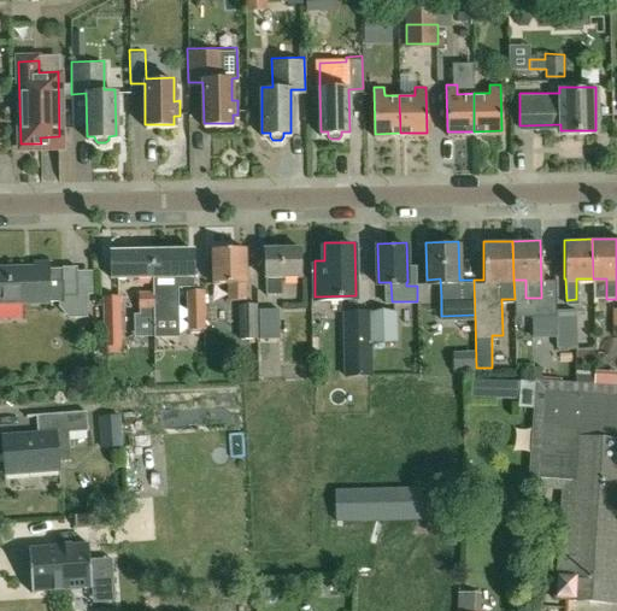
[(280,275),(300,275),(299,245),(262,246),(262,275),(266,275),(266,292),(281,292),(280,275)]
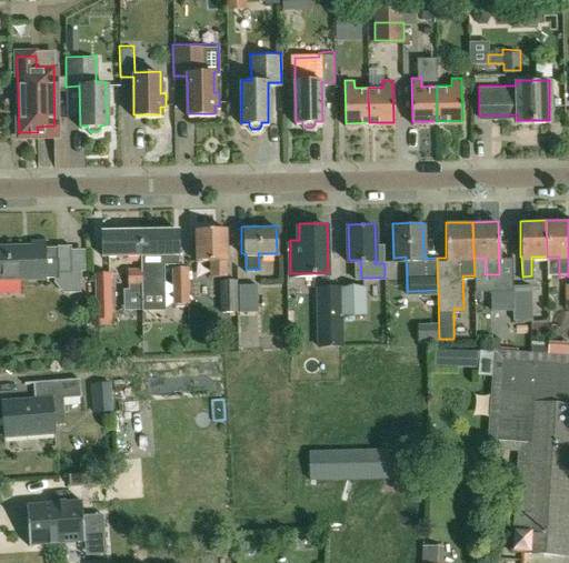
[(226,258),(227,258),(226,227),(196,228),(196,258),(210,258),(211,274),(226,273),(226,258)]
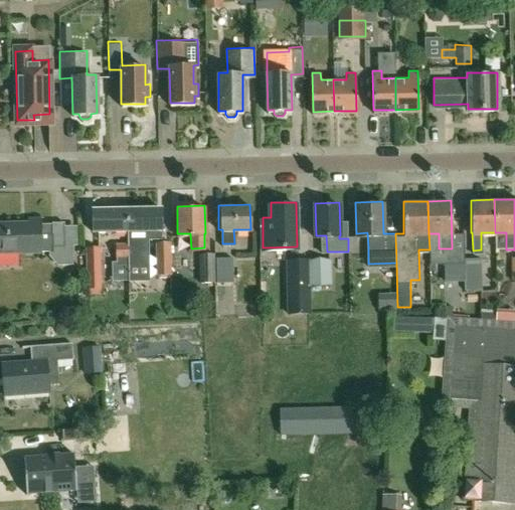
[(161,206),(127,207),(127,228),(128,240),(128,262),(148,262),(147,235),(161,235),(161,227),(161,206)]
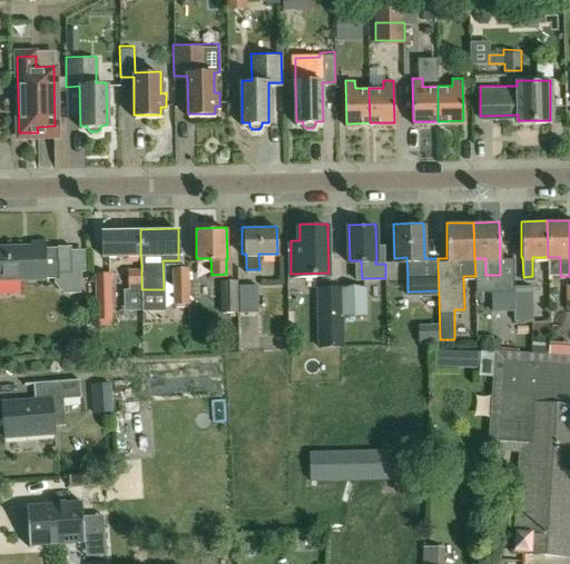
[(140,253),(140,229),(102,230),(102,254),(140,253)]
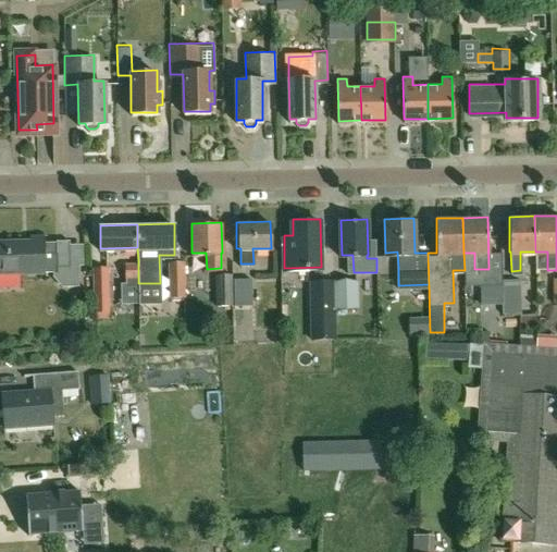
[(70,262),(69,238),(56,238),(56,240),(42,240),(42,234),(29,235),(29,238),(0,238),(0,270),(44,269),(57,269),(57,272),(62,279),(66,279),(66,284),(78,283),(78,262),(70,262)]
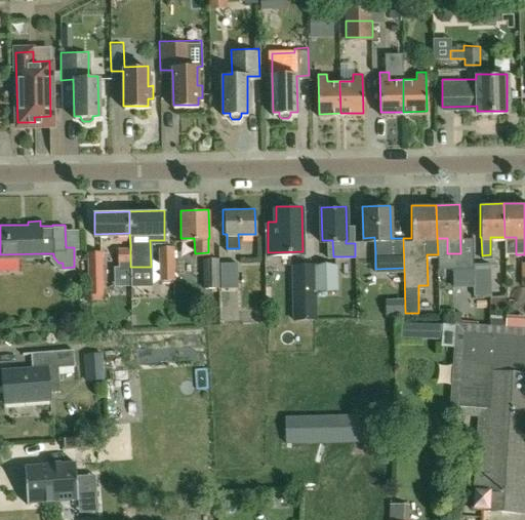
[(513,253),(512,238),(499,239),(499,254),(513,253)]
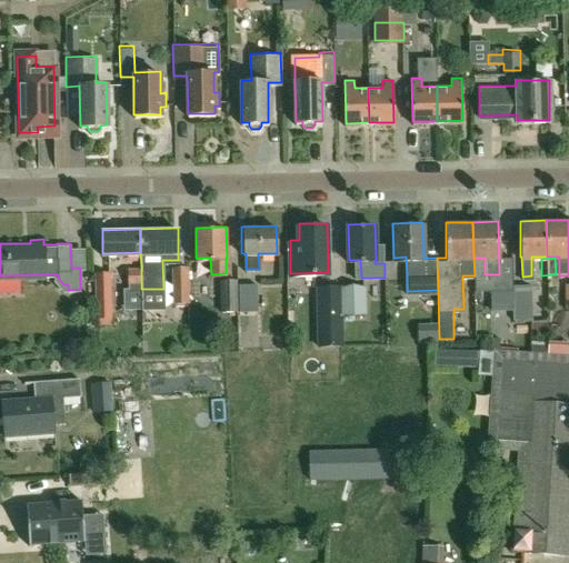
[(188,300),(188,264),(172,264),(172,300),(188,300)]
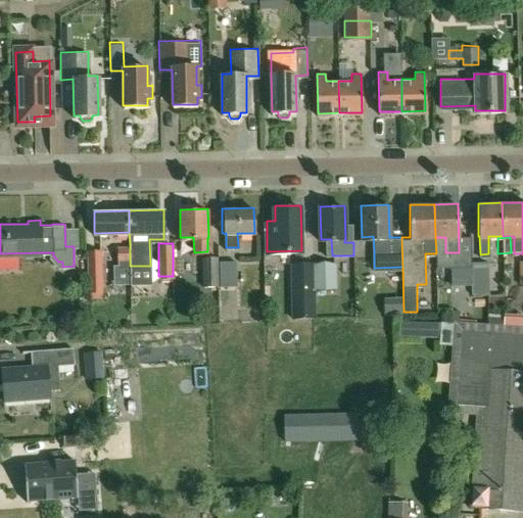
[(130,266),(130,244),(117,244),(117,259),(119,266),(130,266)]
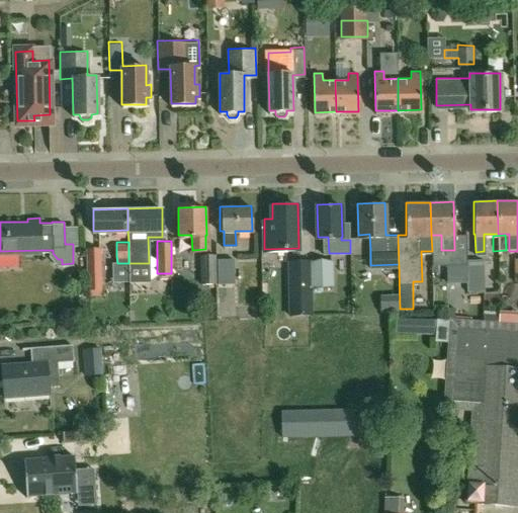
[(100,246),(86,246),(87,286),(100,286),(100,246)]
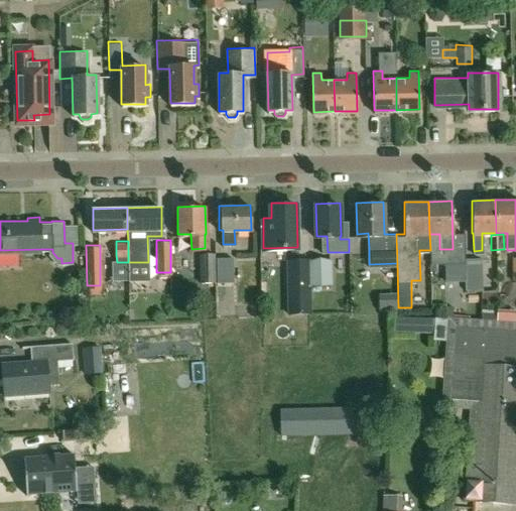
[(214,281),(214,251),(199,252),(200,281),(214,281)]
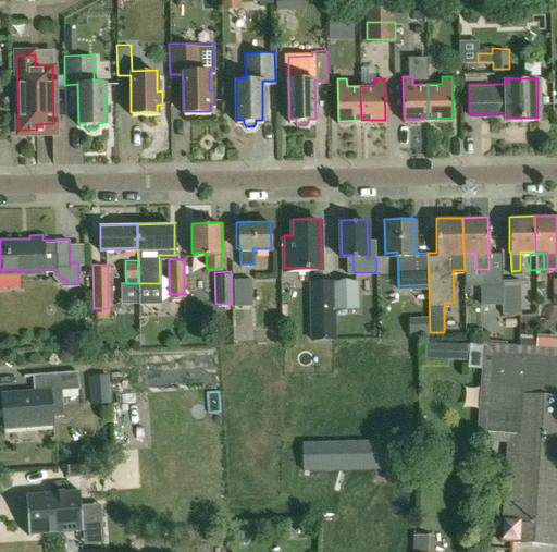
[(504,274),(502,274),(503,302),(504,302),(504,311),(521,310),(520,277),(504,277),(504,274)]
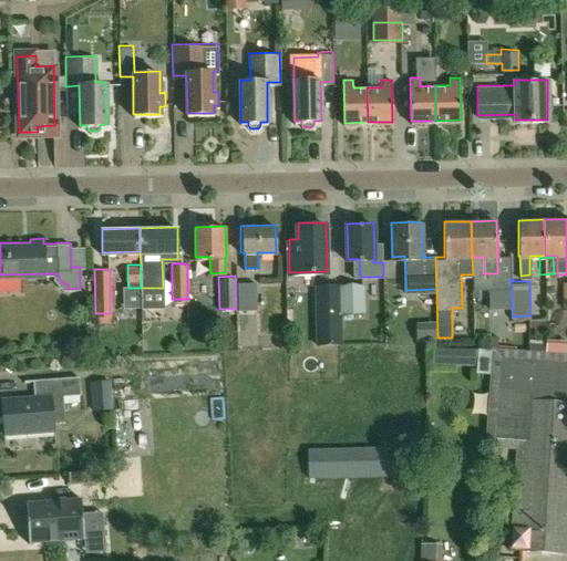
[(364,282),(339,283),(339,311),(364,311),(364,282)]
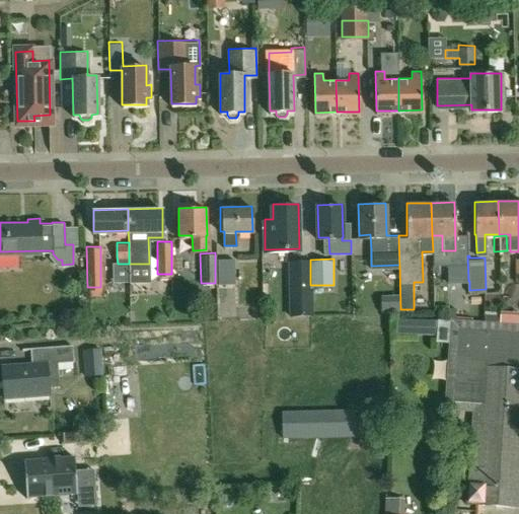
[(310,285),(310,260),(292,260),(293,285),(310,285)]
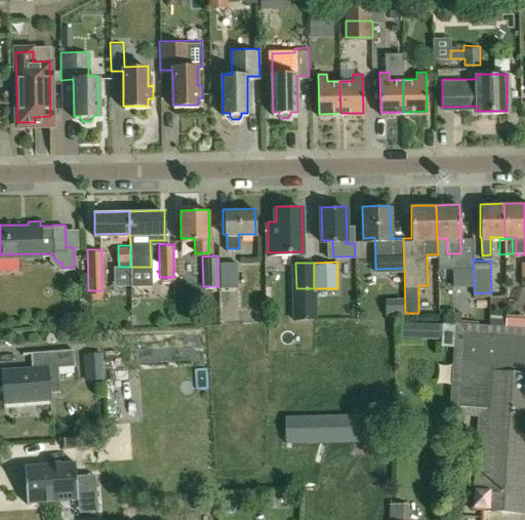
[(120,279),(120,293),(157,294),(157,280),(120,279)]
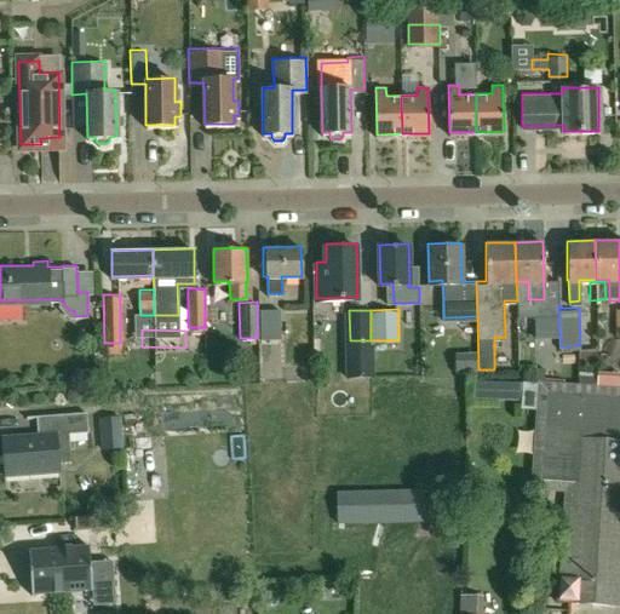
[(619,602),(619,383),(584,380),(584,376),(573,376),(573,380),(524,377),(522,405),(535,406),(530,486),(563,489),(557,598),(619,602)]
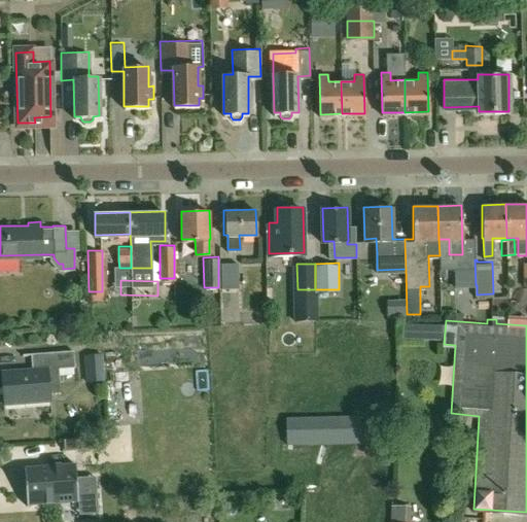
[(58,367),(73,366),(72,348),(30,351),(31,368),(1,370),(3,402),(50,397),(49,390),(60,389),(58,367)]
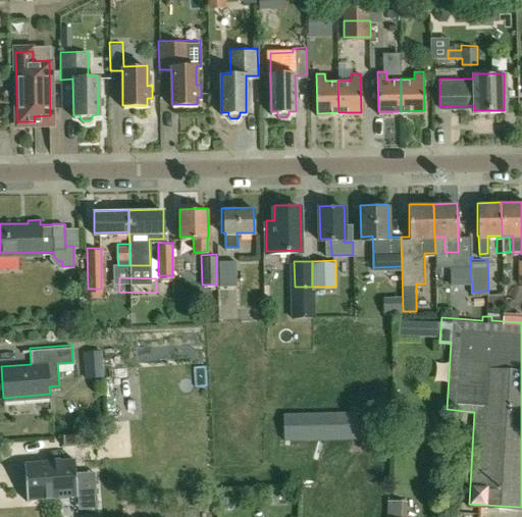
[(81,414),(94,449),(118,440),(106,405),(81,414)]
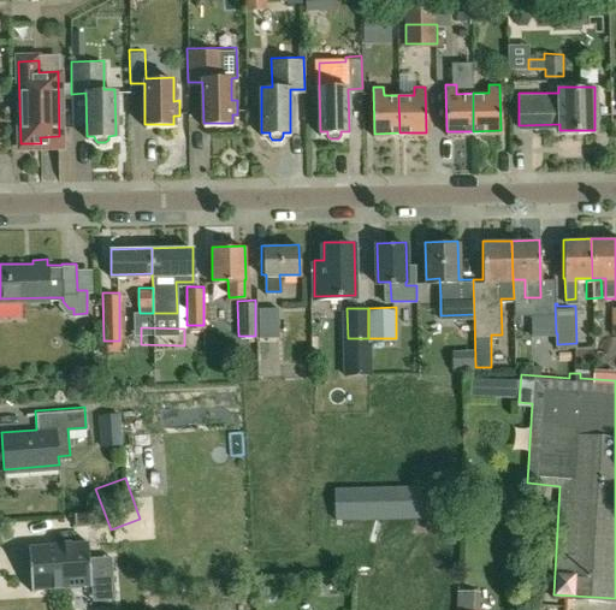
[(422,483),(333,485),(335,517),(424,515),(422,483)]
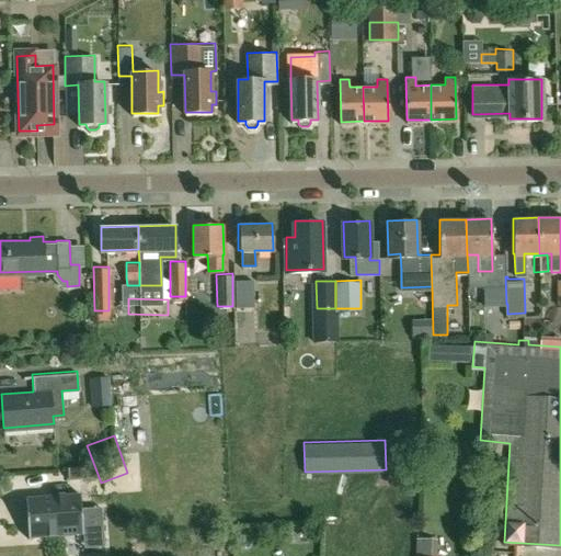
[(84,531),(81,491),(26,496),(29,535),(84,531)]
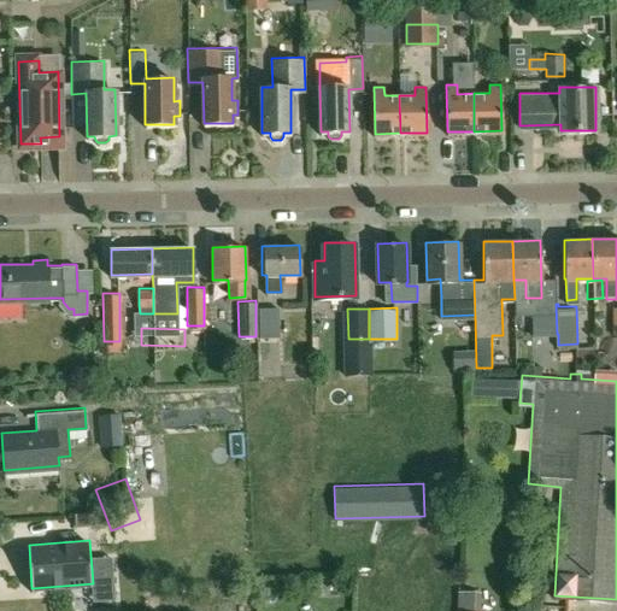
[(458,588),(457,610),(485,610),(486,610),(481,610),(482,589),(458,588)]
